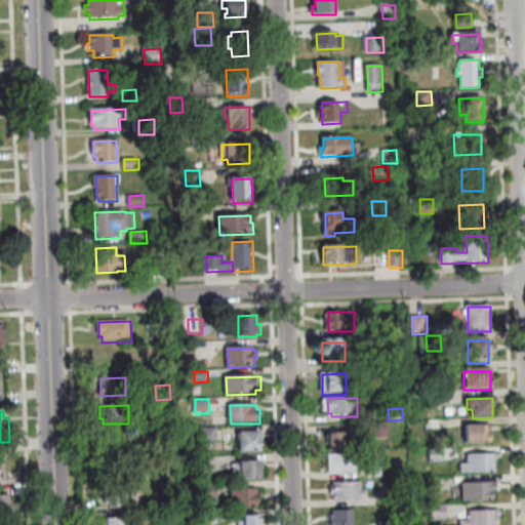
[(155,411),(169,411),(169,425),(155,426),(155,411)]
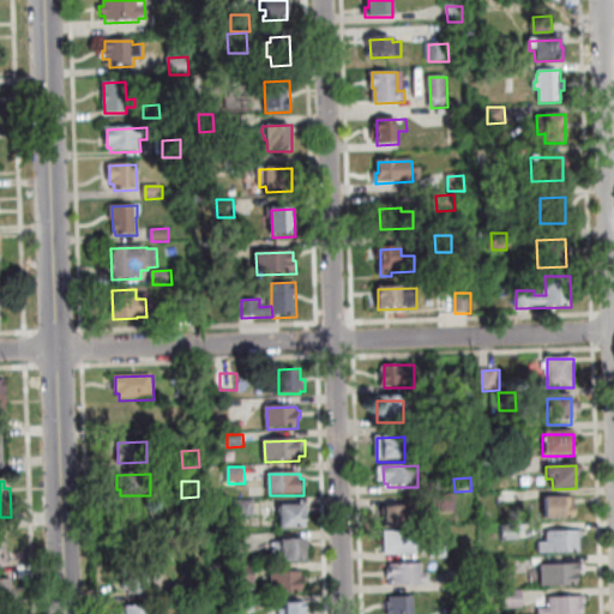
[(504,491),(504,504),(519,503),(519,491),(504,491)]
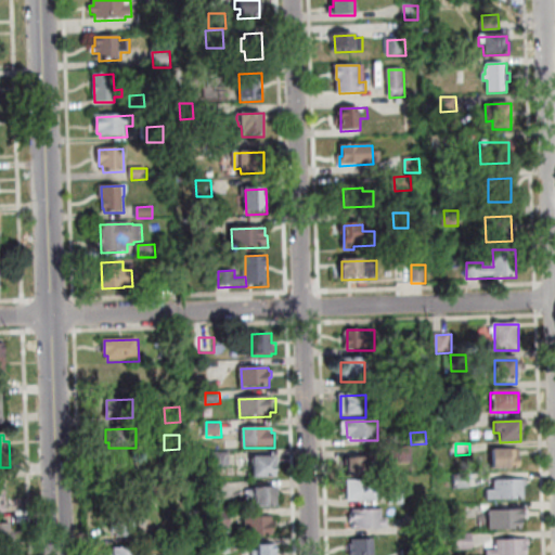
[(394,448),(395,463),(414,462),(413,447),(394,448)]
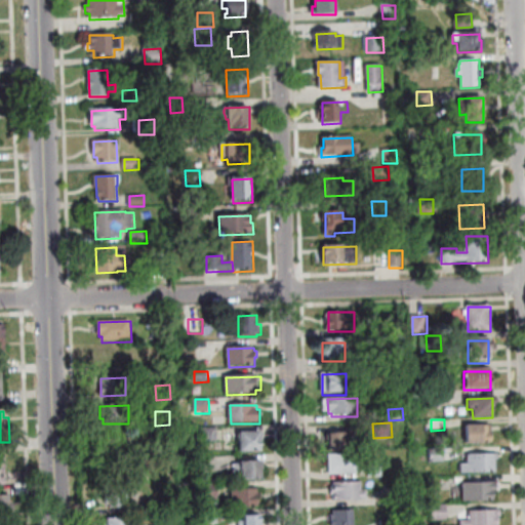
[(467,426),(468,445),(494,443),(494,425),(467,426)]
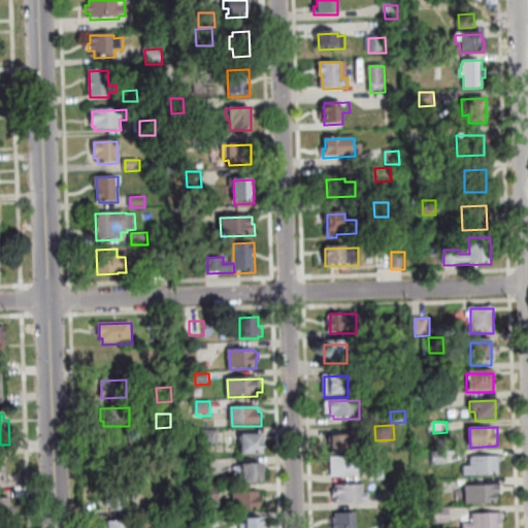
[(204,444),(204,430),(220,430),(220,444),(204,444)]
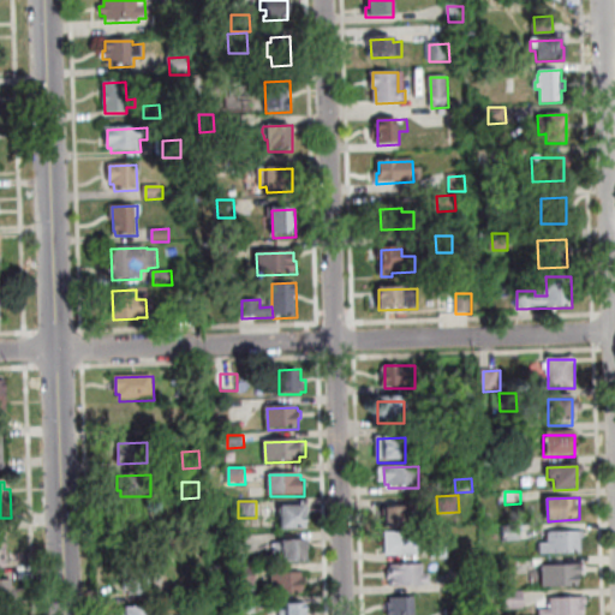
[(384,508),(386,527),(408,526),(407,507),(384,508)]
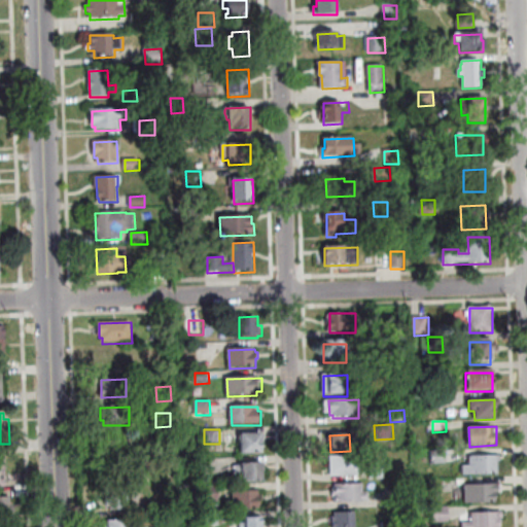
[(242,456),(241,436),(262,436),(262,456),(242,456)]
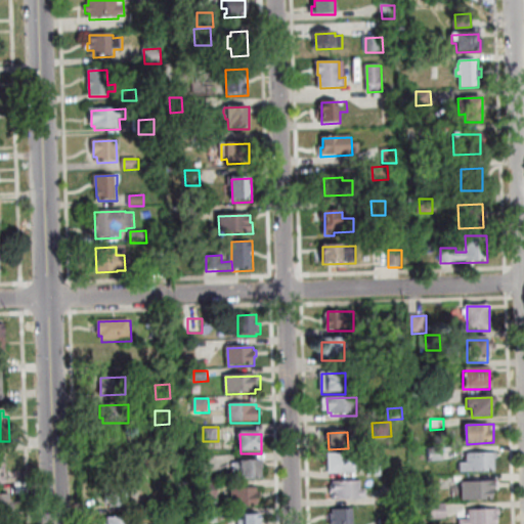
[(165,455),(147,456),(146,444),(165,443),(165,455)]
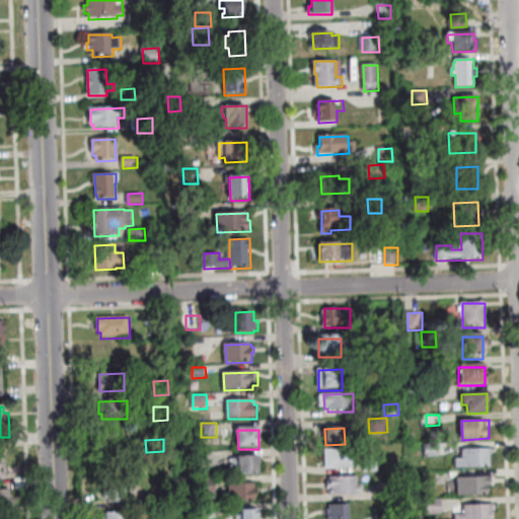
[(426,443),(427,457),(441,456),(441,442),(426,443)]
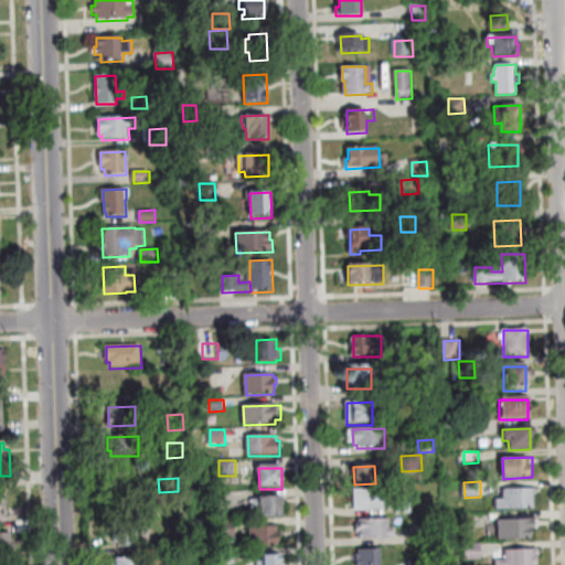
[(498,499),(498,509),(536,508),(536,493),(539,493),(539,487),(504,488),(504,498),(498,499)]
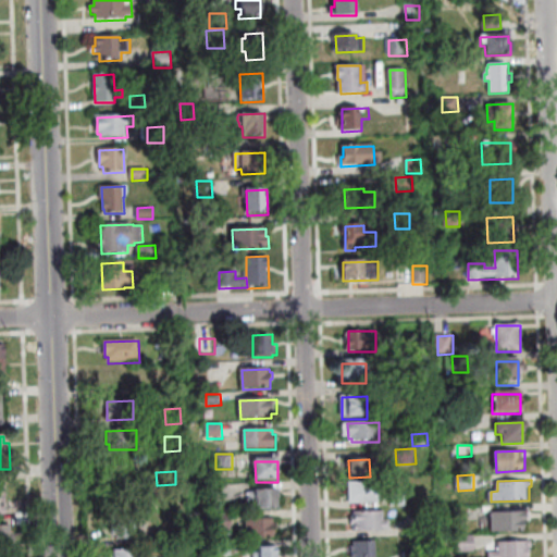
[(349,483),(350,504),(382,503),(382,481),(349,483)]
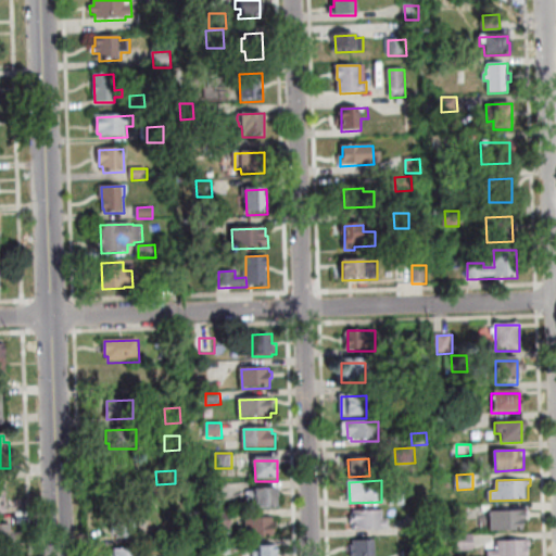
[(209,500),(207,483),(225,483),(225,498),(209,500)]
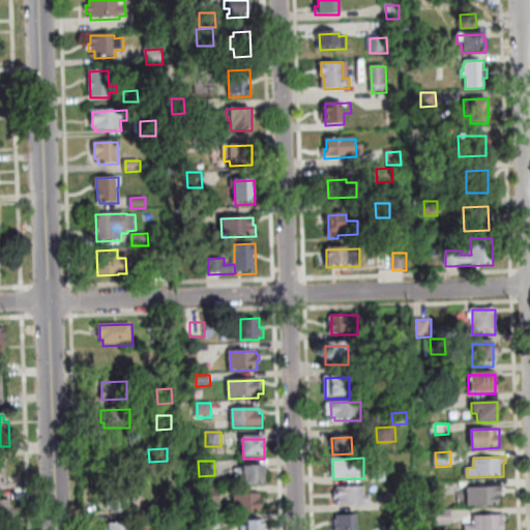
[(264,487),(244,488),(244,486),(238,486),(238,470),(243,470),(243,466),(263,466),(264,487)]
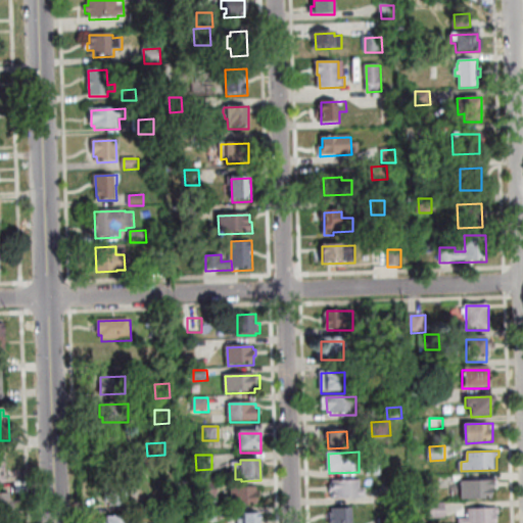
[(368,465),(369,476),(384,476),(383,464),(368,465)]
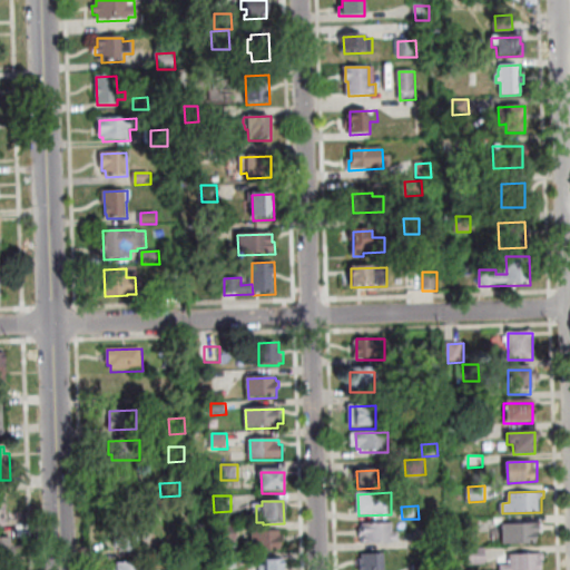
[(363,524),(363,542),(400,541),(399,531),(394,531),(394,530),(394,523),(363,524)]
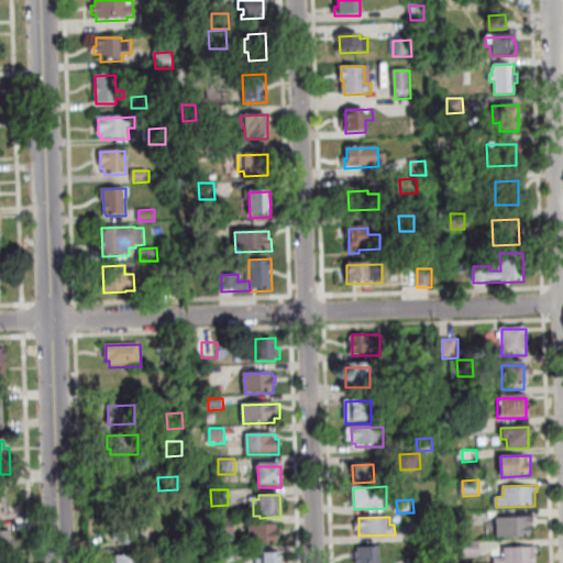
[(496,518),(497,538),(529,537),(529,527),(533,527),(532,517),(496,518)]
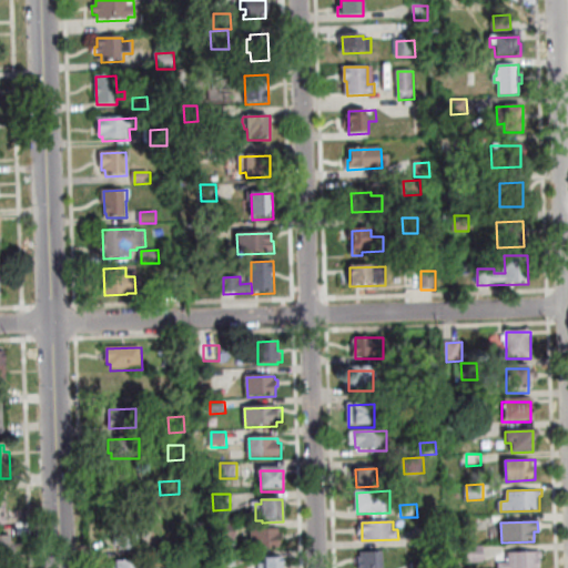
[(252,550),(252,543),(246,543),(245,534),(252,534),(252,529),(281,528),(281,550),(252,550)]
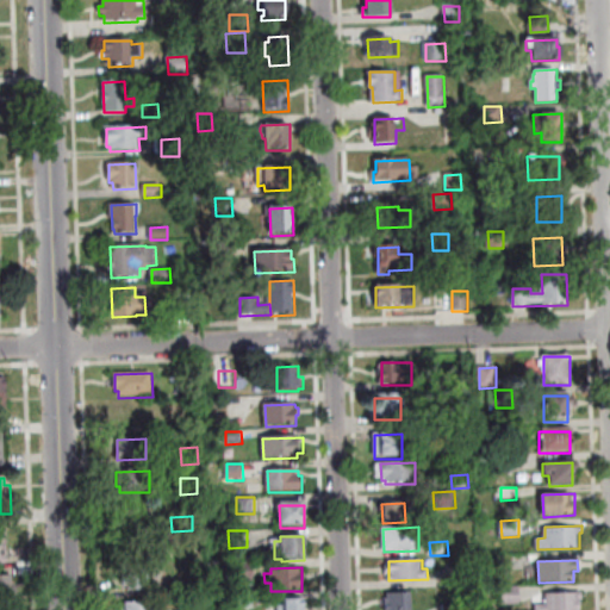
[(156,590),(128,591),(128,587),(124,587),(124,571),(155,570),(156,590)]
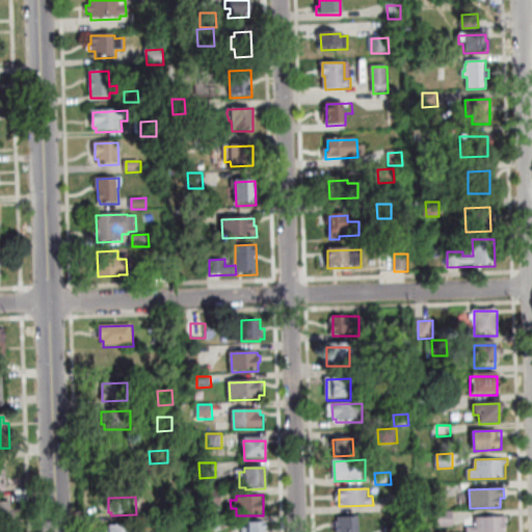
[(0,503),(11,503),(11,509),(14,509),(15,525),(11,525),(11,529),(0,529),(0,503)]
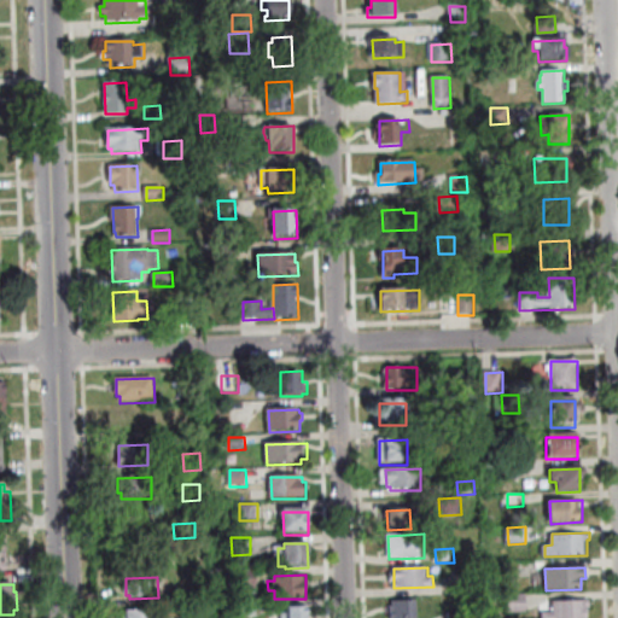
[(179,605),(178,592),(196,592),(196,604),(179,605)]
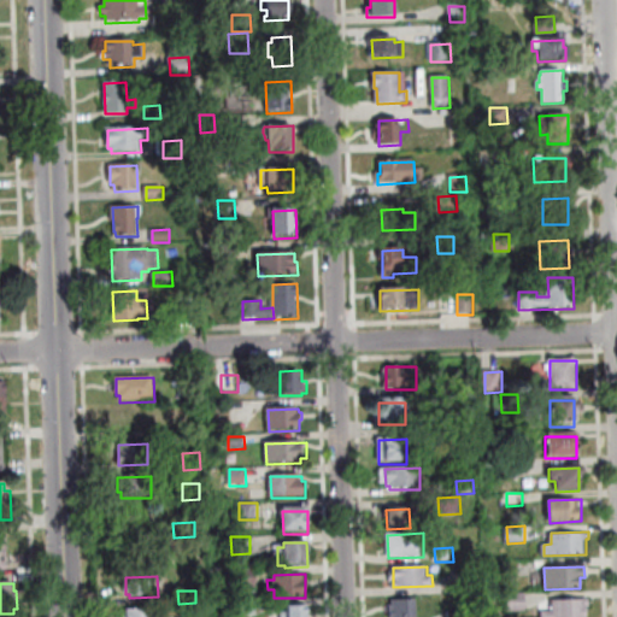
[(506,593),(507,612),(527,611),(526,592),(506,593)]
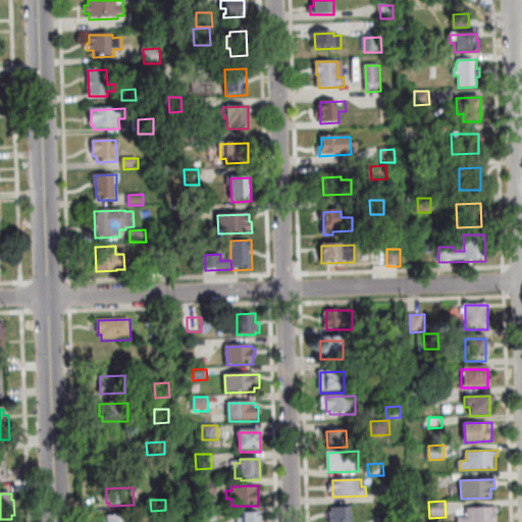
[(332,506),(332,521),(353,521),(353,505),(332,506)]
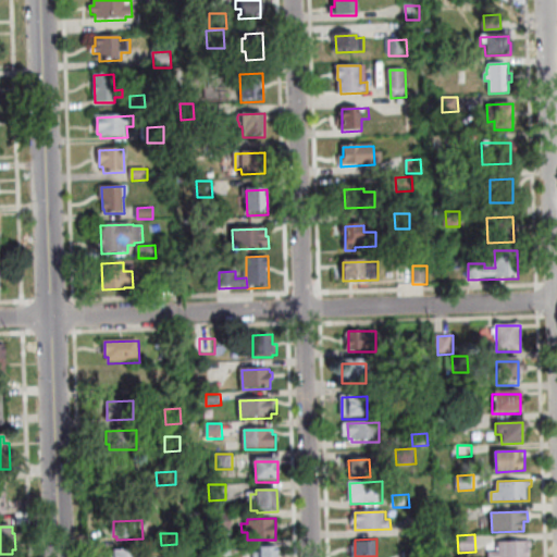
[(489,556),(529,556),(529,548),(532,548),(532,541),(498,541),(498,551),(489,551),(489,556)]
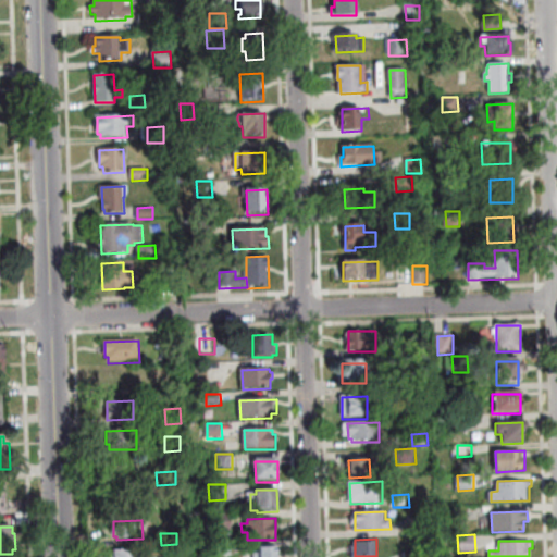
[(218,556),(218,543),(233,543),(233,556),(218,556)]
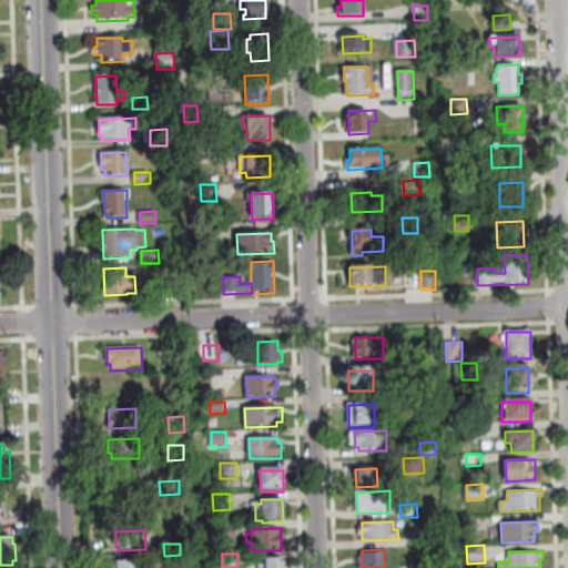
[(284,567),(259,567),(259,565),(265,565),(265,557),(284,557),(284,567)]
